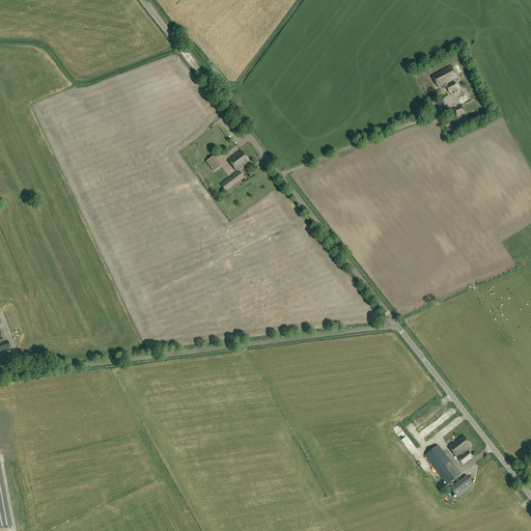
[(457,78),(451,66),(432,76),(439,88),(457,78)]
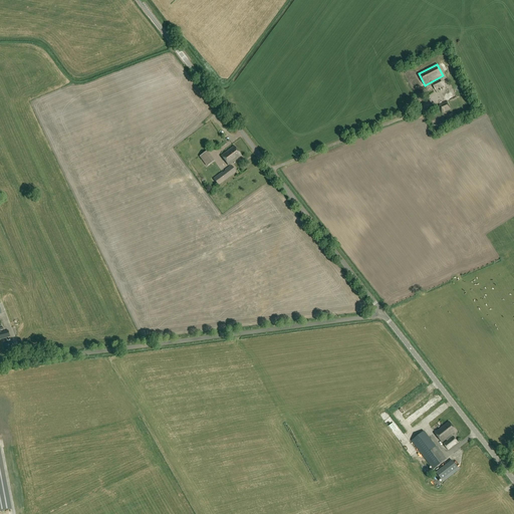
[(443,86),(440,79),(432,83),(435,90),(443,86)]
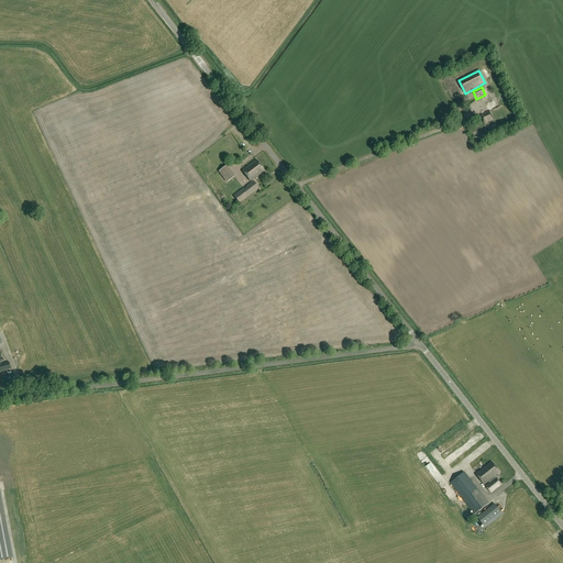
[(494,120),(490,111),(481,114),(485,123),(494,120)]
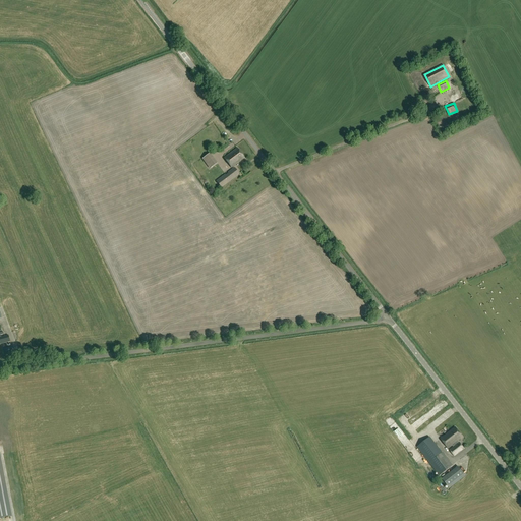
[(232,168),(245,158),(237,148),(224,158),(232,168)]
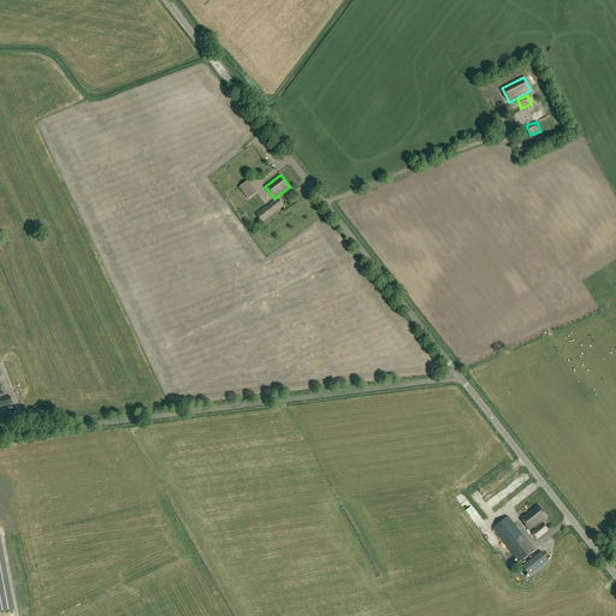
[(249,182),(242,185),(247,196),(241,199),(242,202),(240,203),(243,208),(254,203),(253,202),(261,199),(258,189),(253,191),(249,182)]
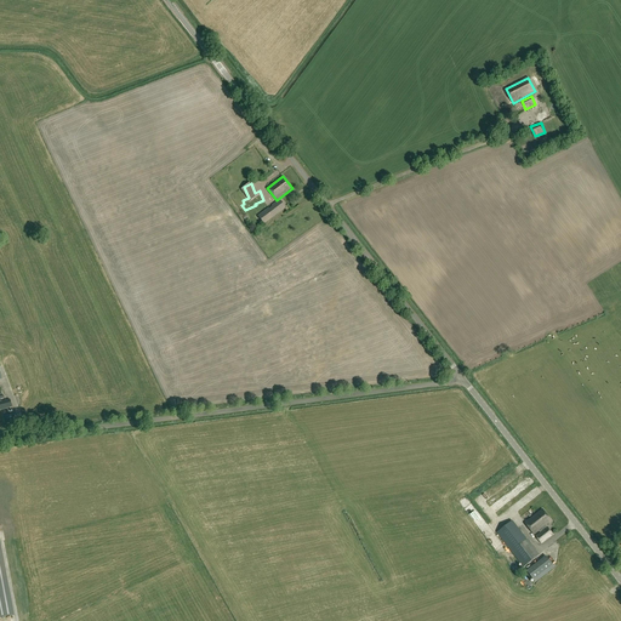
[(284,209),(278,201),(258,217),(263,224),(284,209)]
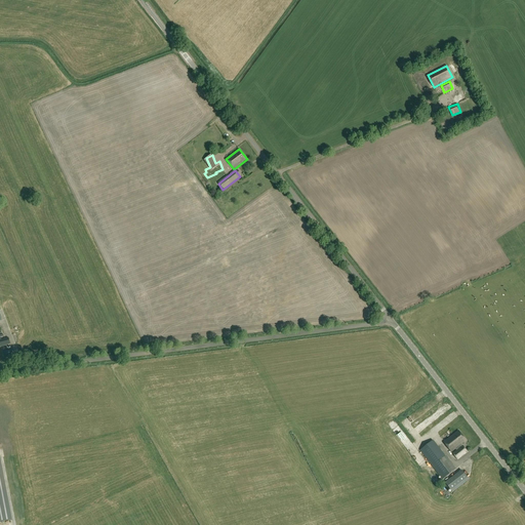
[(0,347),(10,345),(8,337),(0,339),(0,347)]
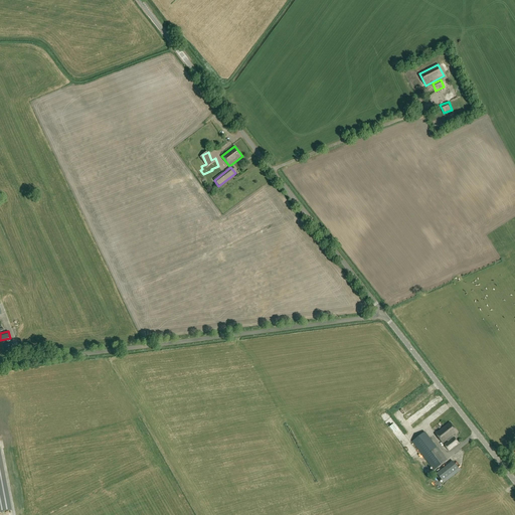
[(435,421),(448,410),(444,404),(431,416),(435,421)]
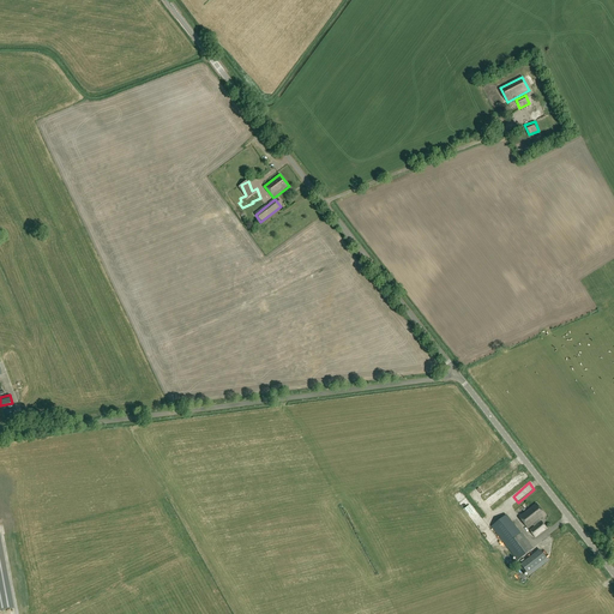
[(540,519),(545,516),(536,504),(519,517),(528,529),(533,525),(534,527),(529,530),(535,537),(547,529),(540,519)]
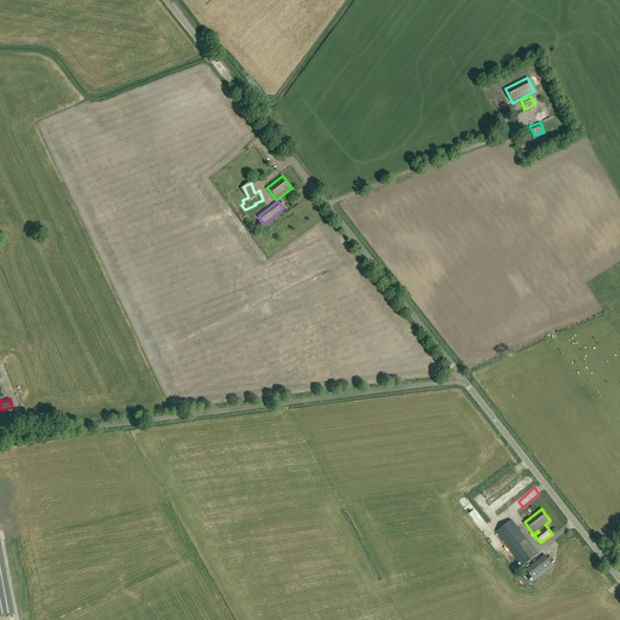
[(526,540),(511,521),(497,532),(523,567),(539,555),(528,539),(526,540)]
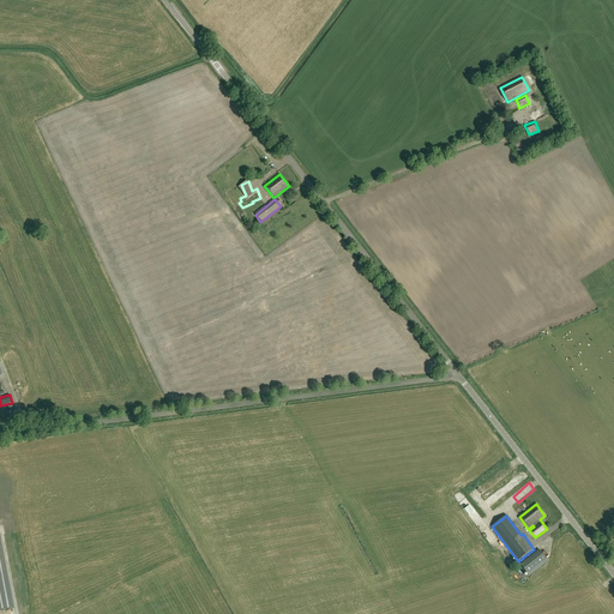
[(548,560),(541,551),(522,566),(529,576),(548,560)]
